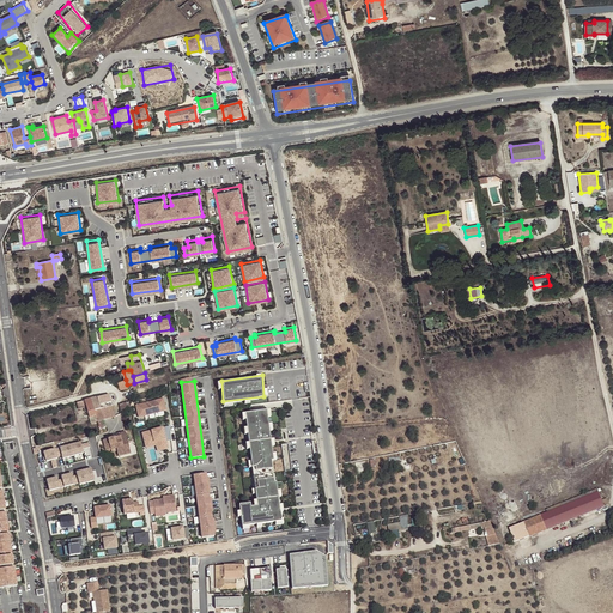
[(109,395),(97,399),(99,405),(110,402),(109,395)]
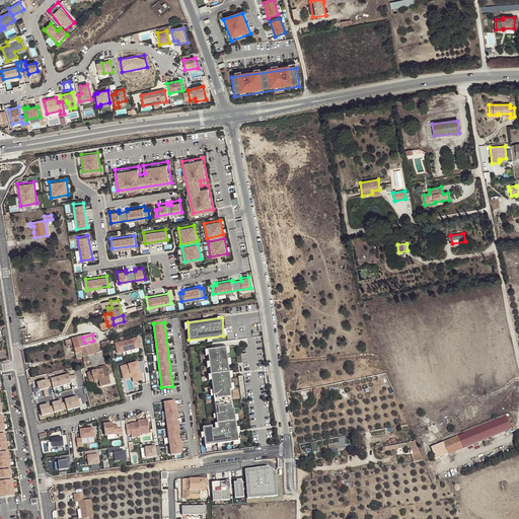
[(138,336),(115,342),(116,353),(141,347),(138,336)]
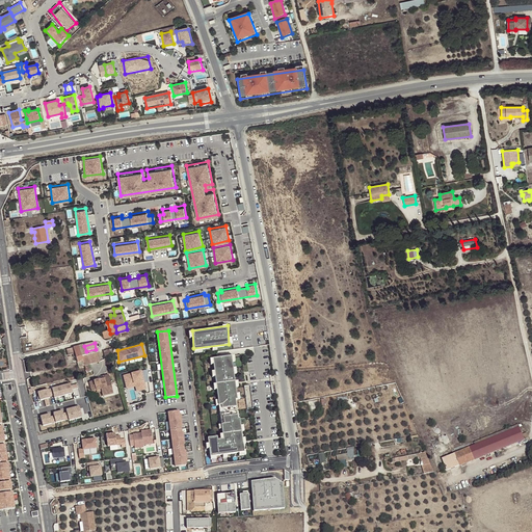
[(83,345),(79,347),(82,357),(87,356),(89,365),(100,362),(99,360),(97,352),(87,354),(86,351),(84,346),(83,345)]
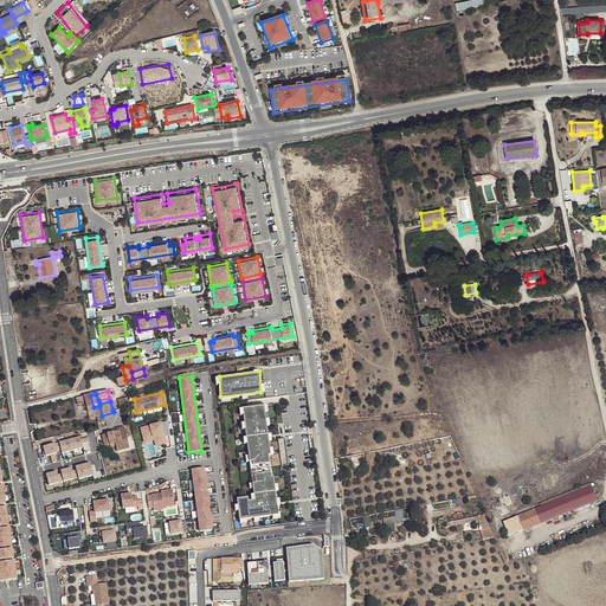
[(90,395),(76,399),(77,405),(83,404),(84,407),(86,406),(90,419),(96,418),(98,425),(104,424),(103,420),(102,421),(100,416),(102,416),(100,406),(94,407),(90,395)]
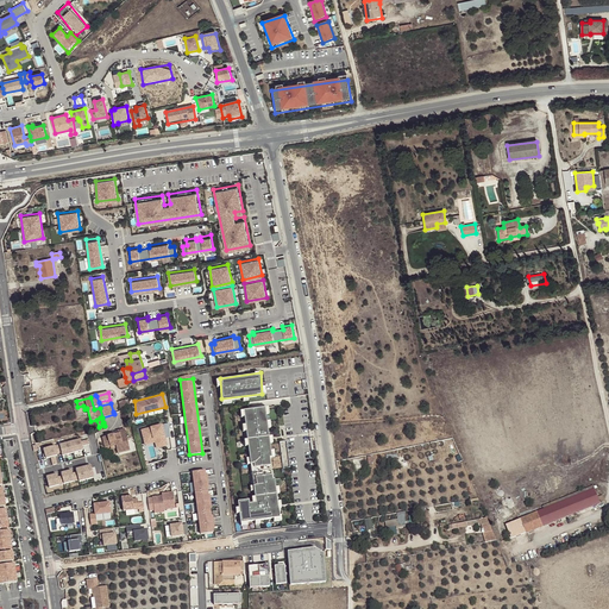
[(263,405),(244,408),(239,409),(251,497),(237,500),(240,520),(280,514),(263,405)]
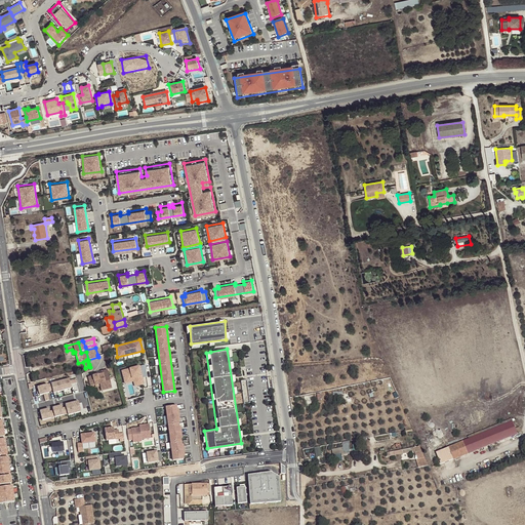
[(139,365),(122,369),(124,381),(132,378),(135,386),(144,382),(139,365)]
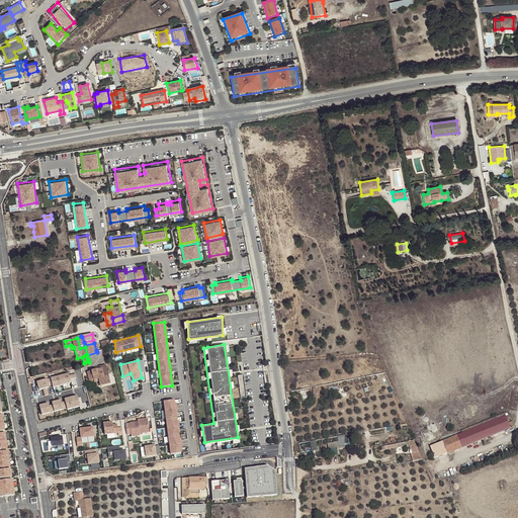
[(105,365),(99,366),(100,369),(95,370),(87,372),(89,380),(98,378),(100,385),(110,383),(105,365)]
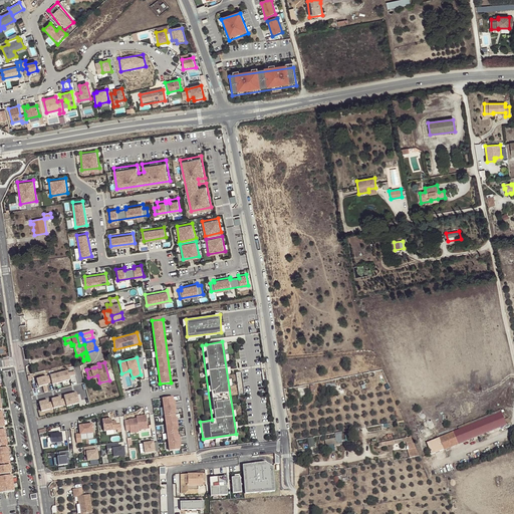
[(66,372),(35,380),(37,389),(41,388),(43,394),(47,394),(45,387),(47,386),(47,384),(50,383),(51,386),(60,383),(68,381),(68,377),(74,375),(73,372),(66,374),(66,372)]
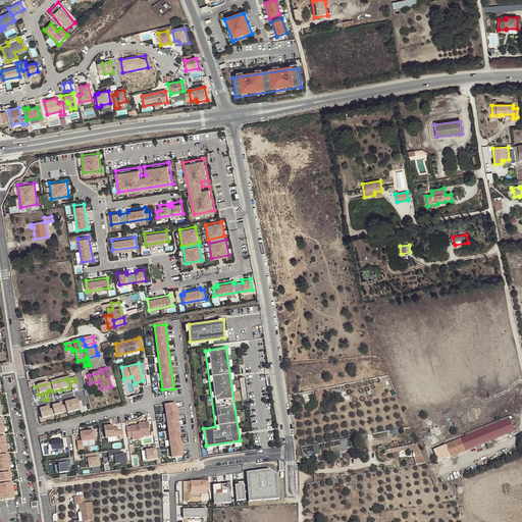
[(76,401),(64,404),(65,407),(66,413),(67,414),(80,411),(76,401)]
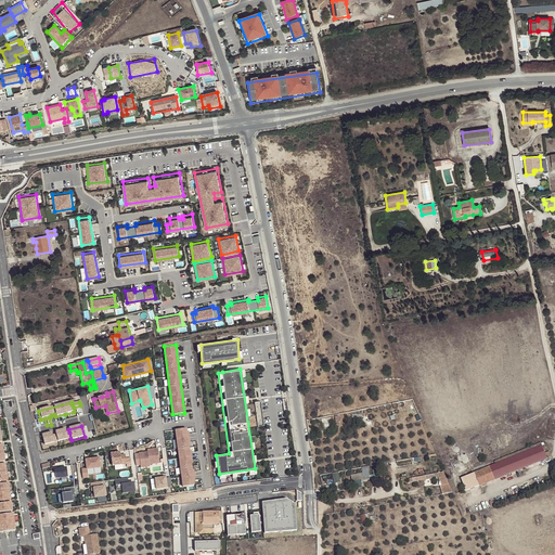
[(186,427),(176,428),(182,486),(194,485),(186,427)]
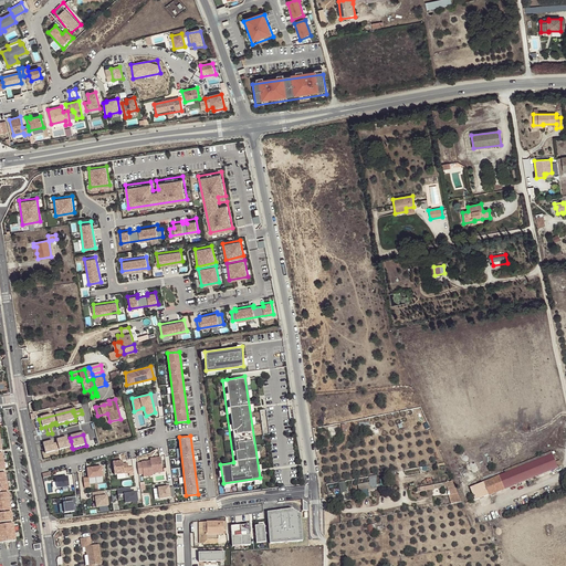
[(0,437),(0,541),(16,540),(0,437)]
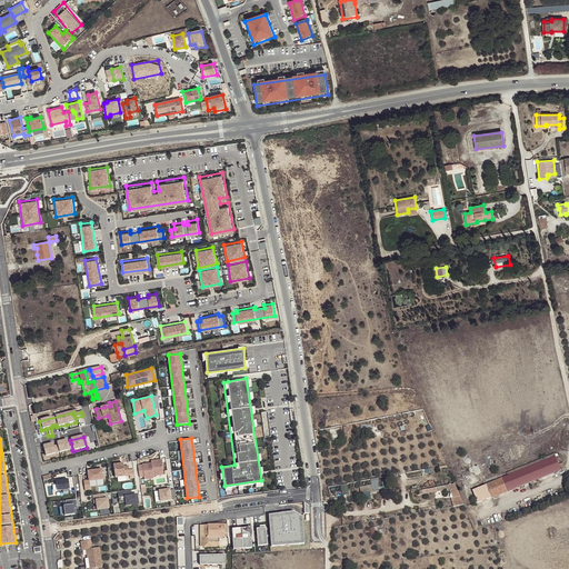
[(66,441),(57,443),(57,447),(59,455),(72,450),(71,443),(67,445),(66,441)]
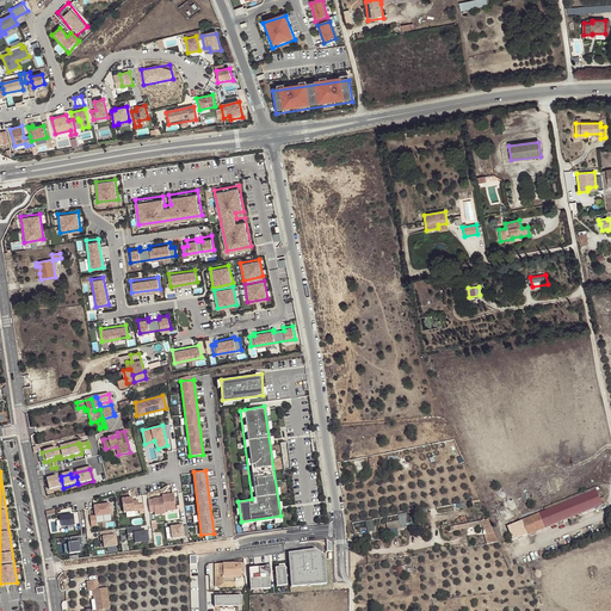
[(56,477),(45,481),(48,492),(63,488),(61,480),(56,481),(56,477)]
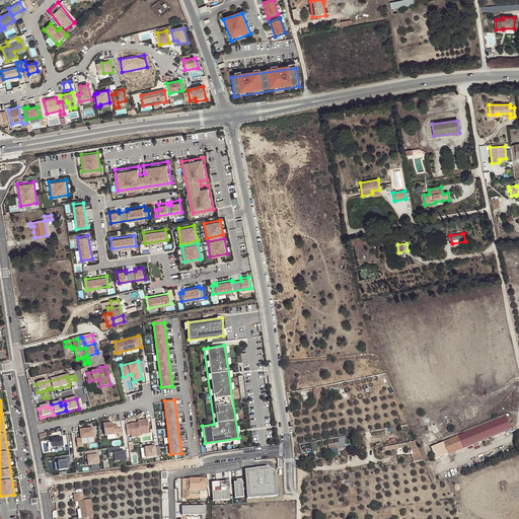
[(462,432),(463,434),(475,429),(507,417),(506,415),(462,432)]
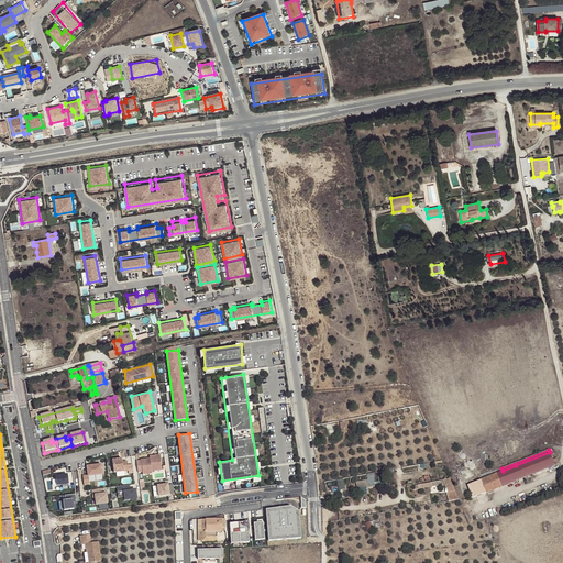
[(150,459),(141,460),(143,475),(152,474),(151,470),(163,468),(159,452),(150,454),(150,459)]
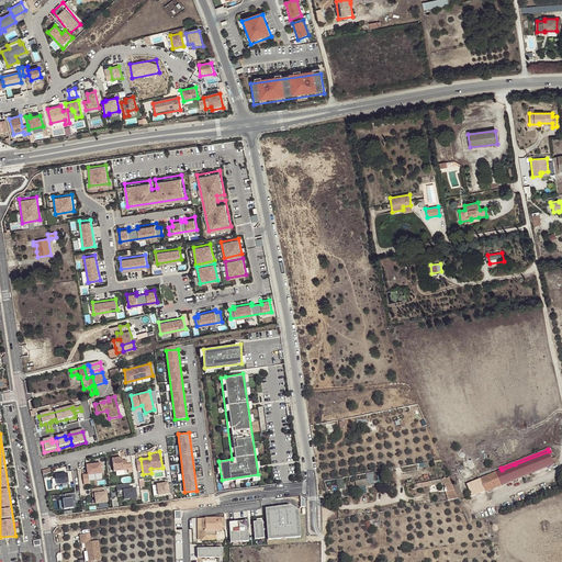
[(515,464),(502,470),(467,484),(472,497),(510,482),(558,462),(555,458),(552,459),(549,451),(515,464)]
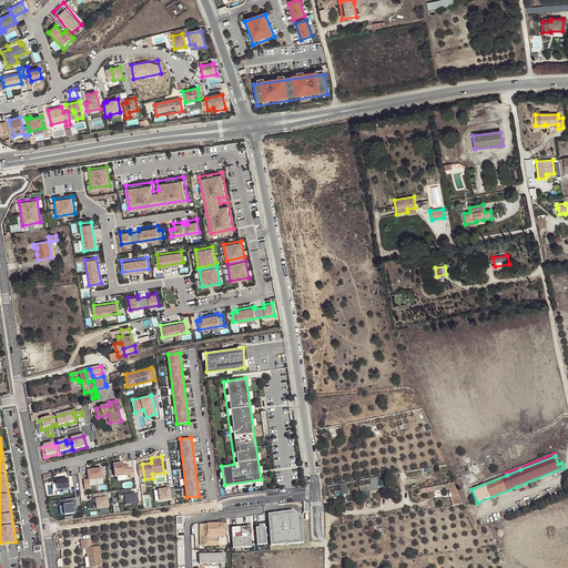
[(122,460),(113,462),(114,475),(134,474),(133,467),(129,468),(129,465),(123,465),(122,460)]
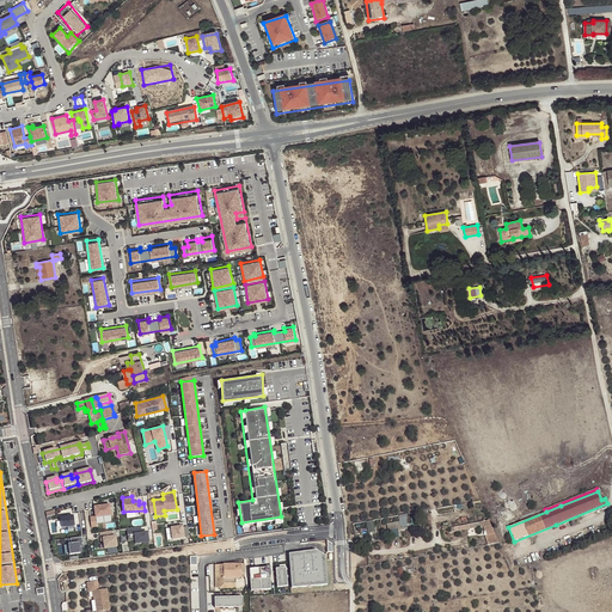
[(110,502),(93,505),(95,516),(111,514),(110,502)]
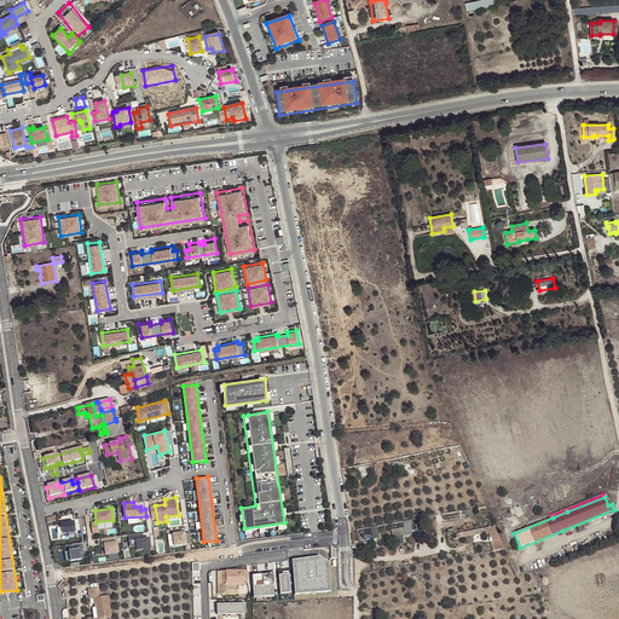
[(74,516),(61,519),(63,533),(76,532),(74,516)]
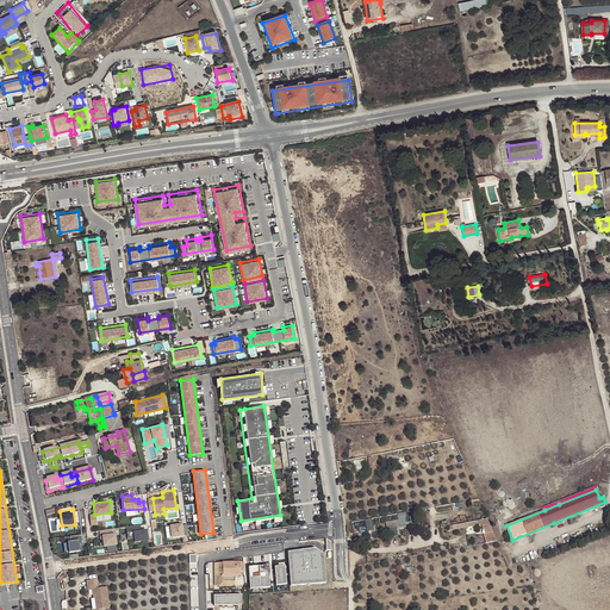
[(484,534),(486,543),(497,542),(489,523),(487,520),(479,521),(467,523),(468,527),(481,524),(484,529),(486,534),(484,534)]
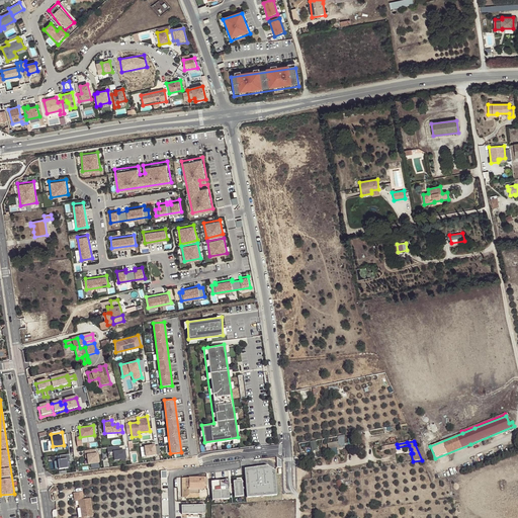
[(154,443),(145,445),(145,455),(156,453),(154,443)]
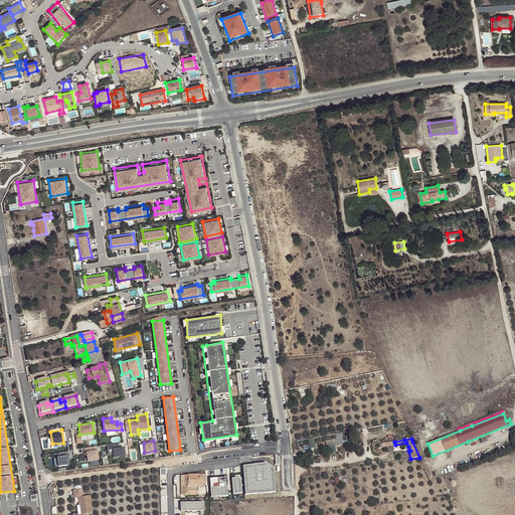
[(124,446),(112,447),(113,457),(126,456),(124,446)]
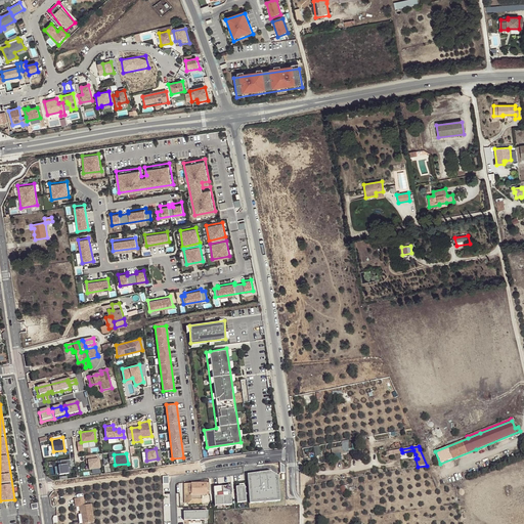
[(99,456),(87,459),(89,470),(100,469),(99,456)]
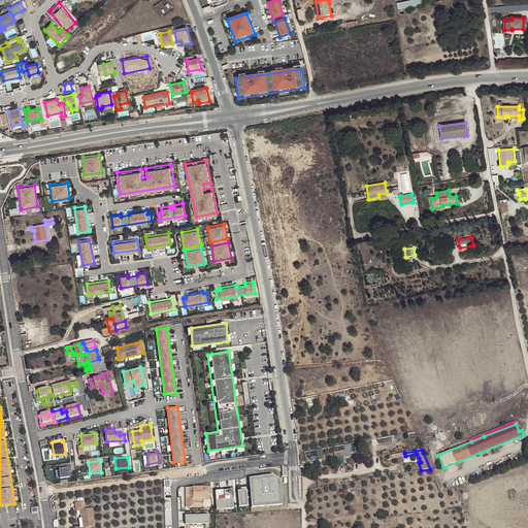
[(67,466),(58,467),(58,470),(54,470),(55,477),(69,475),(67,466)]
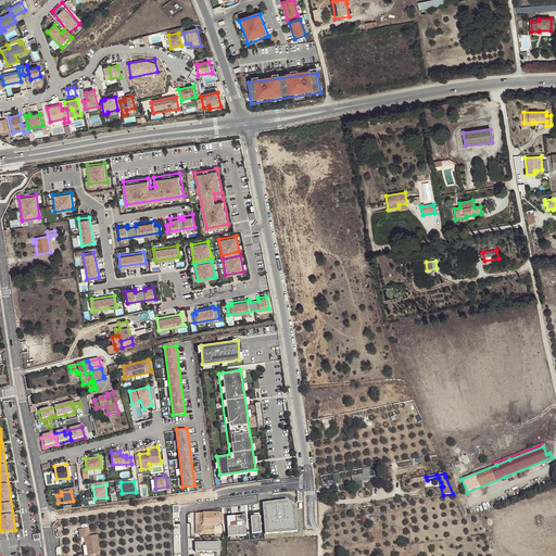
[(263,509),(265,534),(278,533),(278,530),(288,529),(289,532),(297,531),(295,514),(292,514),(292,503),(287,500),(265,503),(265,508),(263,509)]
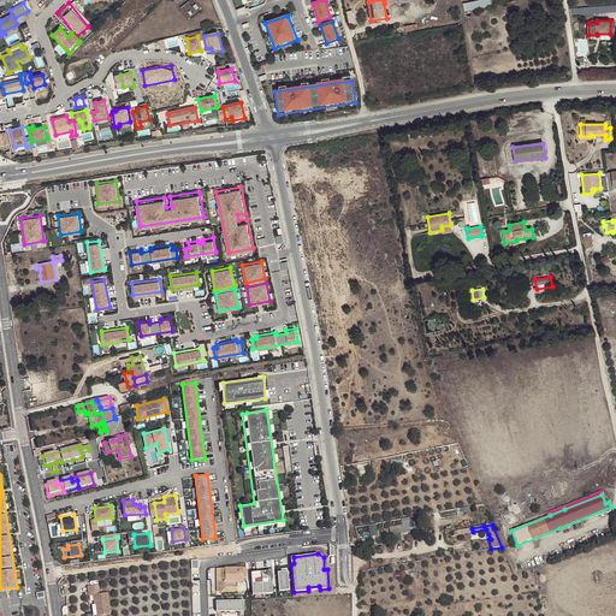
[(223,579),(217,579),(217,591),(221,591),(224,588),(224,587),(236,587),(236,582),(242,582),(242,578),(246,578),(246,574),(246,568),(223,569),(223,579)]
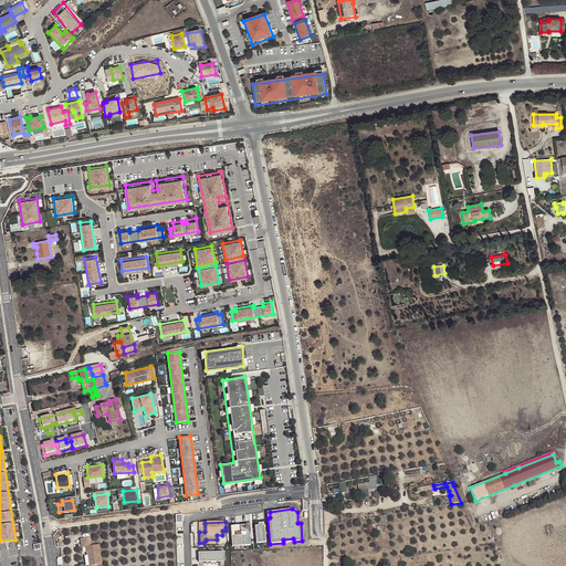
[(377,524),(367,525),(369,534),(374,534),(374,532),(377,532),(377,530),(385,528),(384,525),(386,525),(386,522),(377,524)]
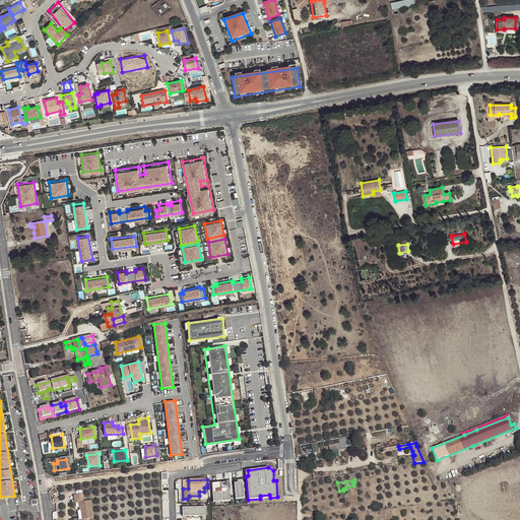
[(229,482),(211,483),(213,502),(230,501),(229,482)]
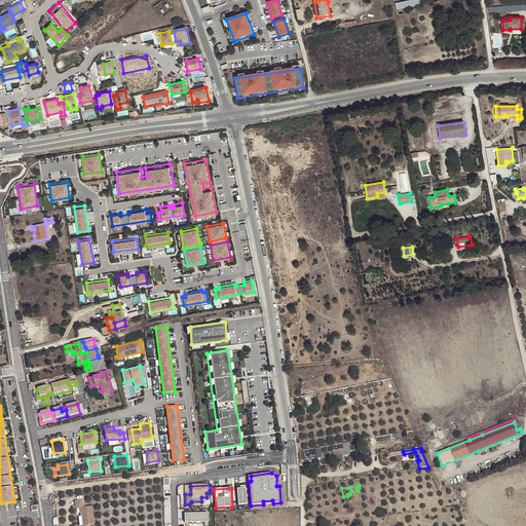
[(246,488),(236,489),(238,504),(247,503),(246,488)]
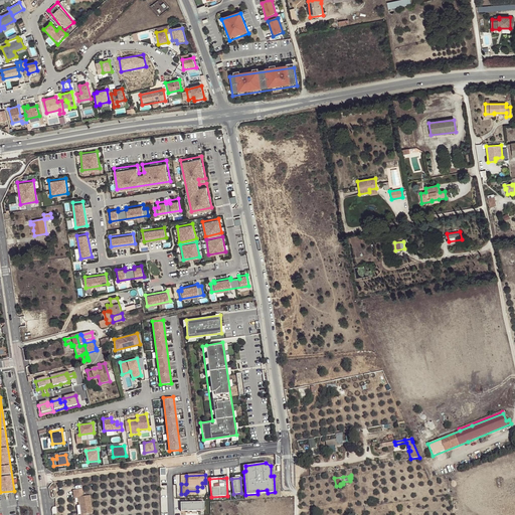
[(79,490),(70,491),(71,498),(77,498),(77,503),(79,503),(79,506),(80,514),(79,514),(78,514),(84,514),(86,514),(92,514),(90,496),(80,497),(79,490)]
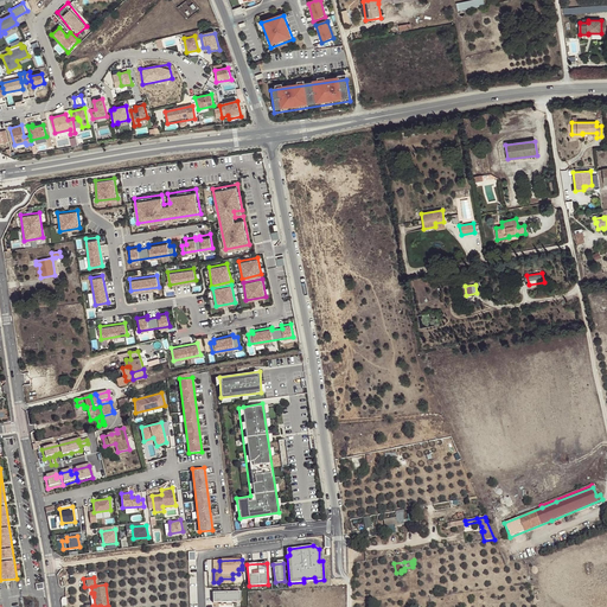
[(240,592),(212,593),(212,602),(240,602),(240,592)]
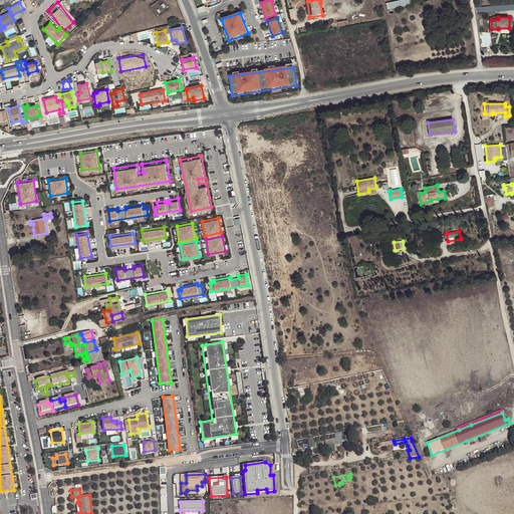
All buildings are outlined.
